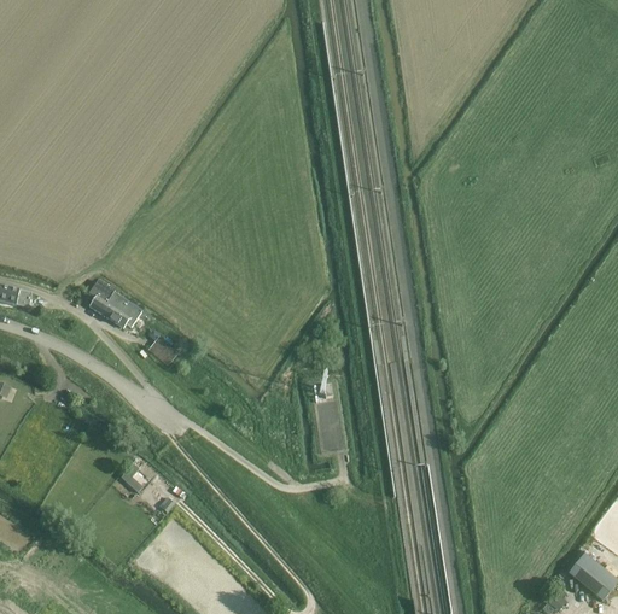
[(94,297),(89,305),(106,316),(112,307),(106,302),(111,294),(115,290),(97,279),(88,292),(94,297)]
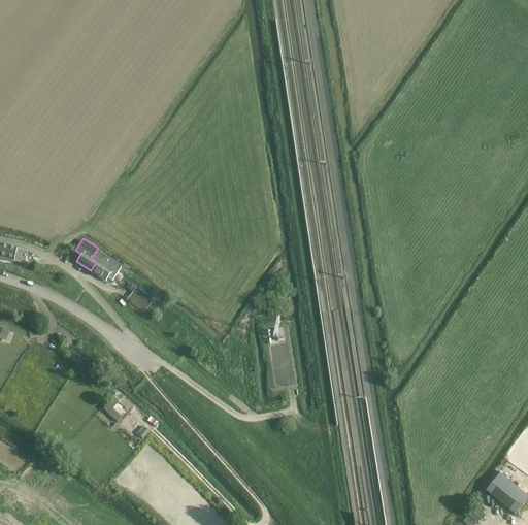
[(0,256),(23,263),(27,252),(0,243),(0,256)]
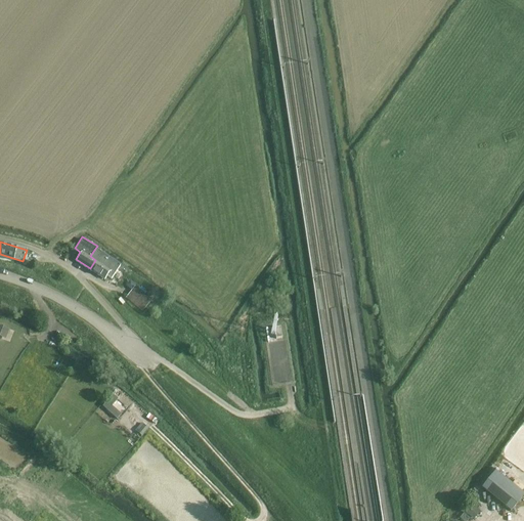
[(120,263),(96,248),(94,250),(90,256),(95,260),(90,268),(104,277),(106,274),(111,276),(120,263)]
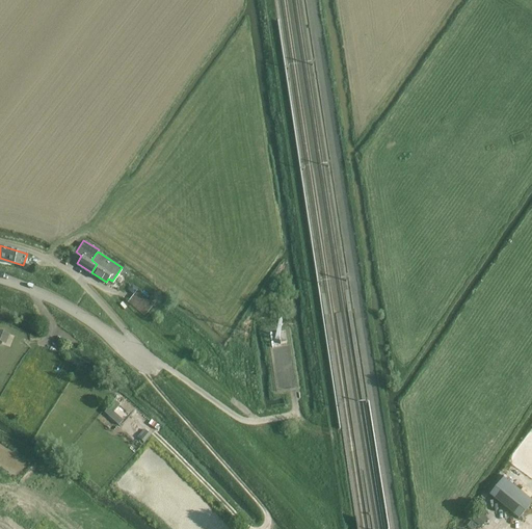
[(153,302),(137,289),(128,299),(143,314),(153,302)]
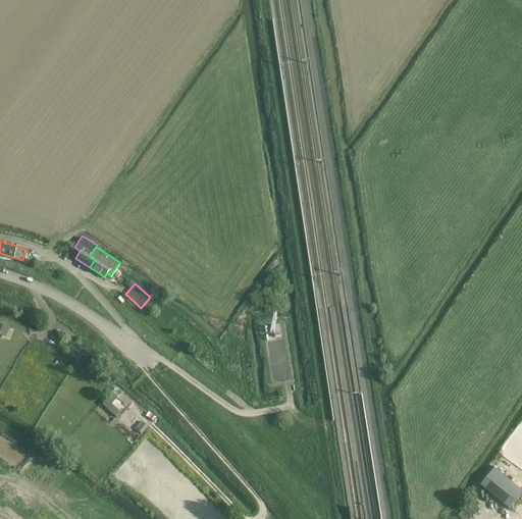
[(102,403),(116,416),(120,411),(111,402),(117,396),(112,391),(102,403)]
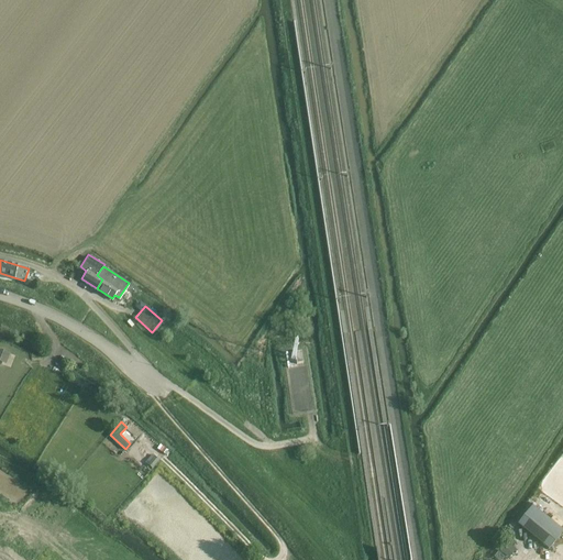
[(154,454),(147,462),(152,467),(158,459),(154,454)]
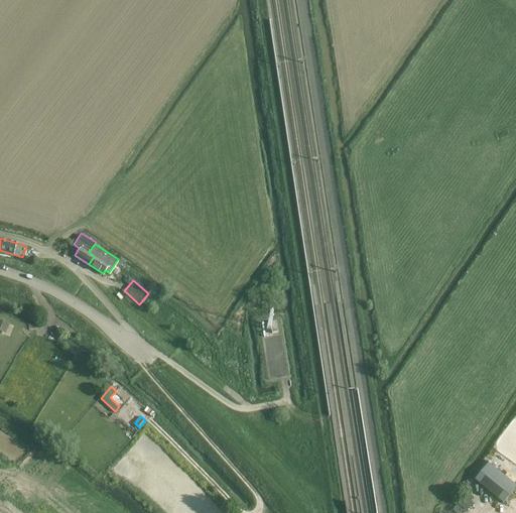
[(474,477),(502,501),(515,484),(487,462),(474,477)]
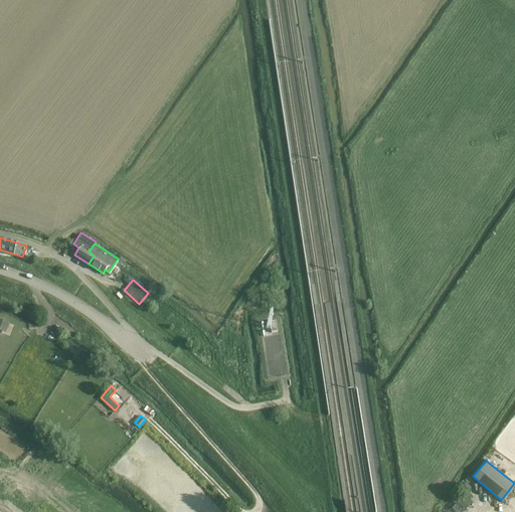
[(458,501),(464,507),(470,499),(464,494),(458,501)]
